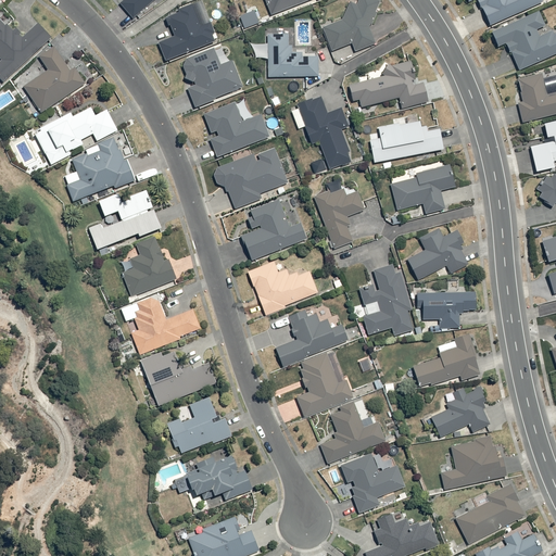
[(124,0),(122,2),(133,15),(152,0),(124,0)]
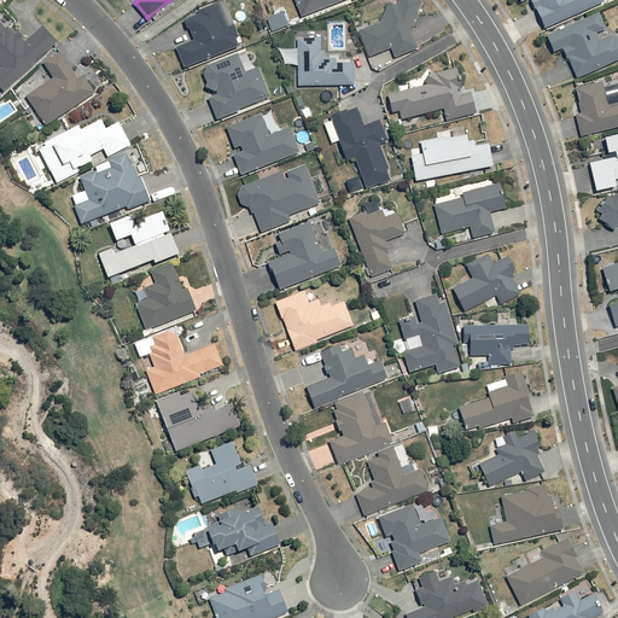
[(199,7),(202,13),(188,19),(188,21),(197,41),(179,48),(186,66),(242,44),(233,25),(238,24),(227,0),(226,0),(223,1),(225,4),(215,7),(213,1),(199,7)]
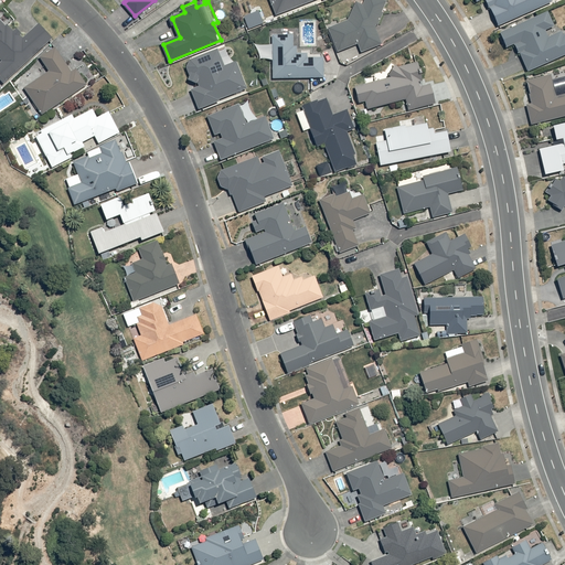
[(270,0),(276,13),(310,0),(270,0)]
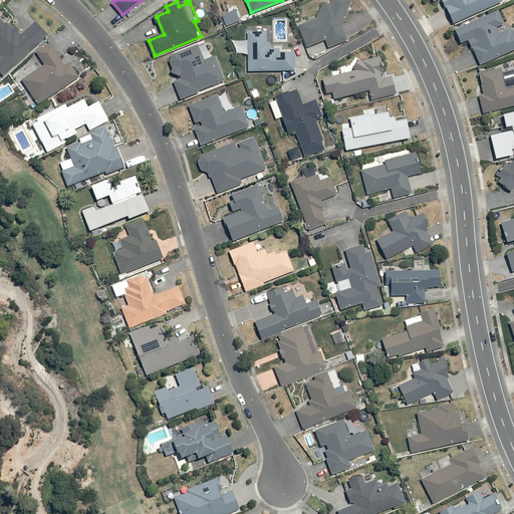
[(299,26),(307,48),(327,41),(329,45),(347,39),(342,24),(352,1),(349,0),(333,0),(332,4),(325,5),(319,19),(299,26)]
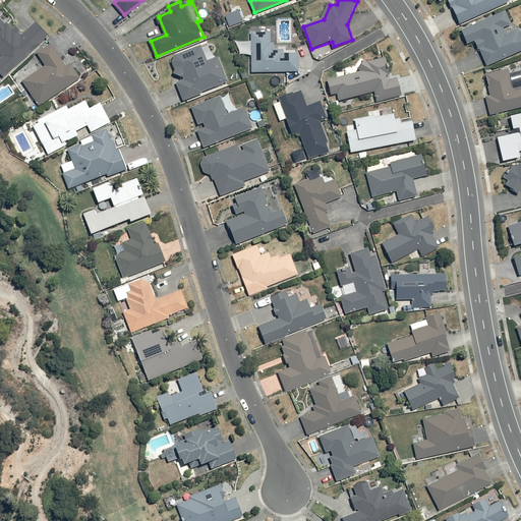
[(442,0),(443,1),(445,0),(449,0),(461,24),(511,0),(442,0)]
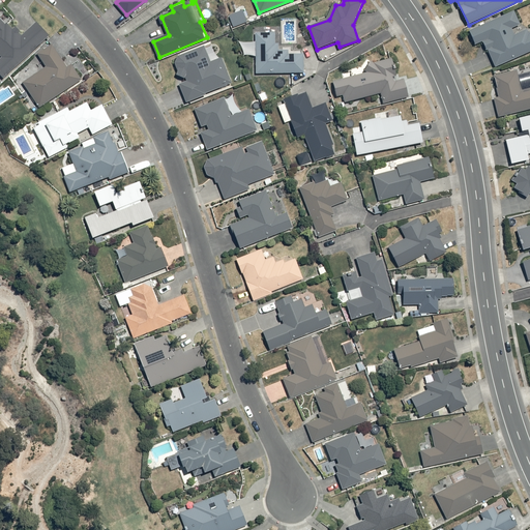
[(230,13),(230,16),(234,26),(249,21),(245,8),(230,13)]
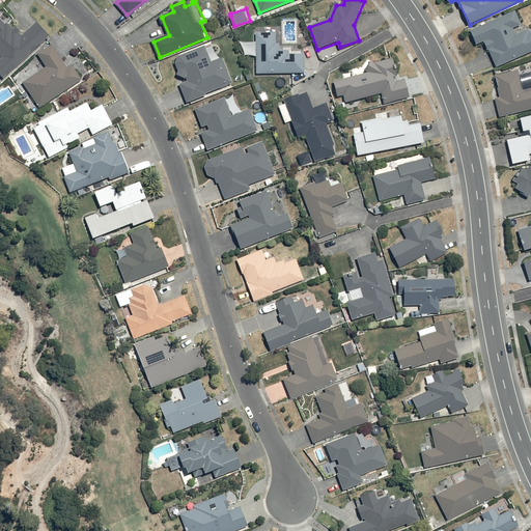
[(530,26),(526,29),(523,23),(518,10),(472,30),(478,44),(485,42),(497,66),(530,51),(530,26)]
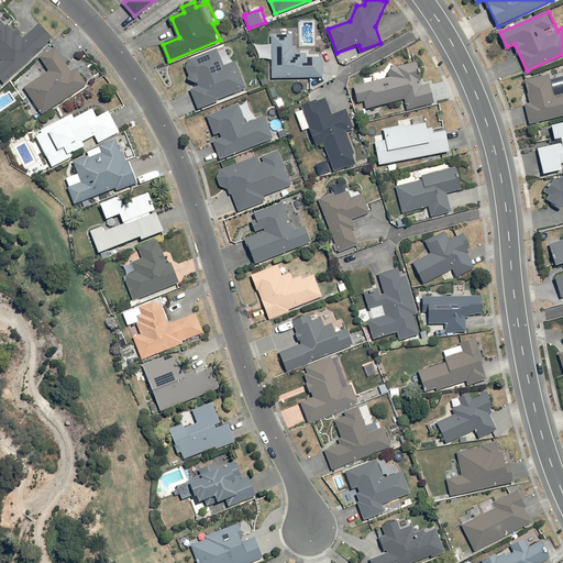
[(0,55),(4,61),(0,64),(0,76),(3,80),(53,37),(41,23),(25,36),(24,31),(15,32),(15,28),(9,28),(1,20),(0,20),(0,55)]
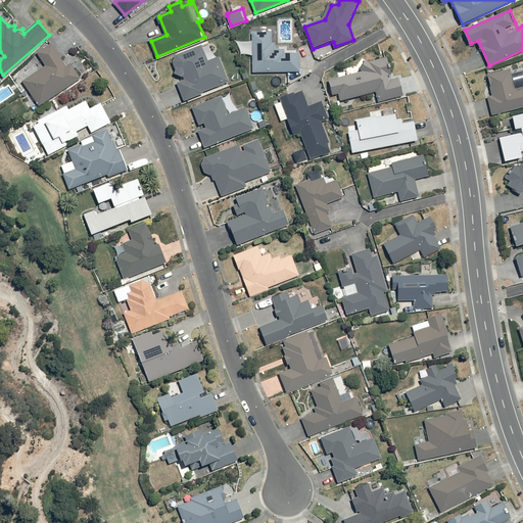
[(253,31),(254,73),(301,72),(301,53),(287,53),(287,48),(278,48),(278,45),(274,45),(274,31),(253,31)]
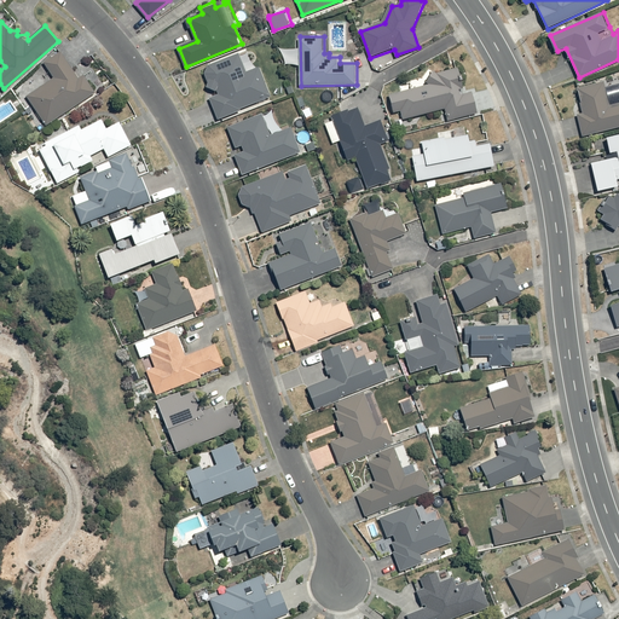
[(29,96),(48,123),(97,91),(86,74),(81,77),(74,68),(75,67),(64,51),(46,63),(57,77),(29,96)]
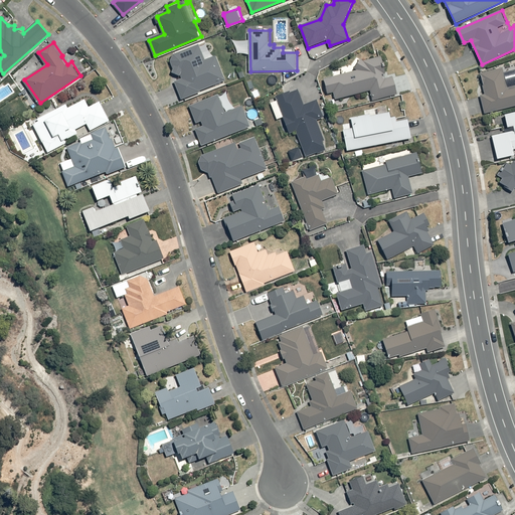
[(176,79),(183,99),(227,81),(217,54),(210,57),(204,42),(171,55),(175,67),(173,72),(182,75),(183,77),(176,79)]
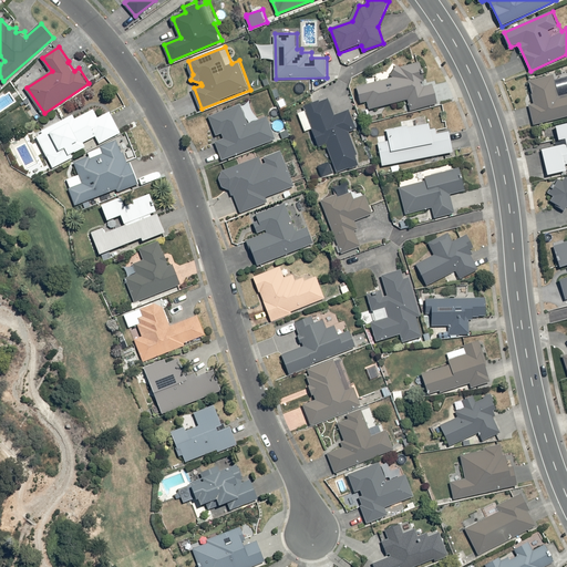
[(394,64),(393,78),(388,76),(389,82),(359,85),(361,104),(368,103),(369,110),(409,99),(411,110),(440,102),(436,83),(430,85),(421,78),(422,66),(394,64)]
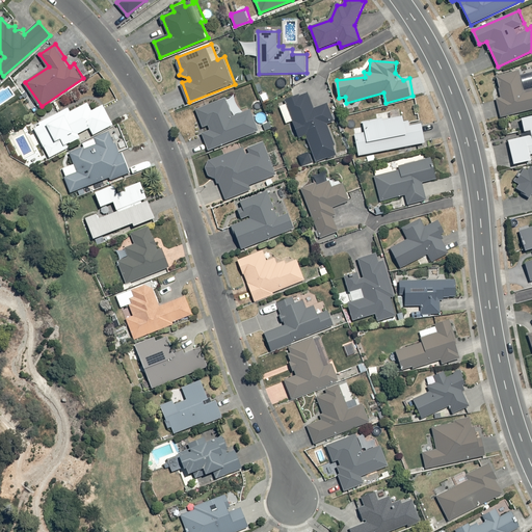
[(531,70),(500,76),(504,99),(499,100),(501,115),(531,109),(531,70)]
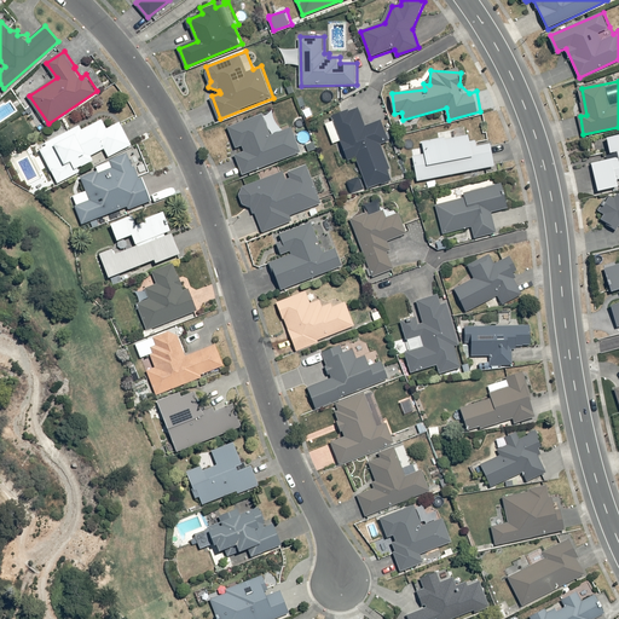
[(369,187),(368,185),(395,174),(382,140),(392,137),(386,120),(368,127),(360,106),(331,117),(350,163),(358,160),(364,175),(350,181),(354,192),(369,187)]
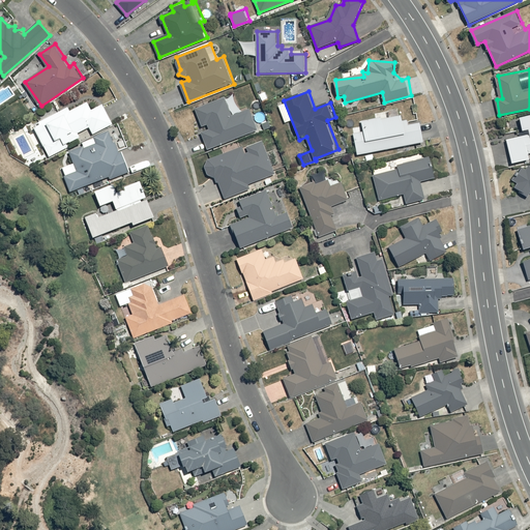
[(260,129),(259,125),(267,122),(262,111),(255,114),(252,107),(233,114),(227,97),(197,109),(204,126),(209,124),(211,128),(203,133),(209,150),(260,129)]
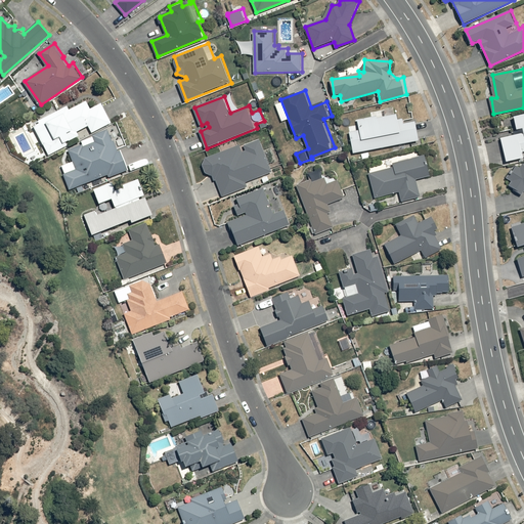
[(35,125),(50,155),(115,122),(104,101),(93,106),(89,98),(71,108),(70,104),(56,112),(54,106),(37,116),(40,123),(35,125)]
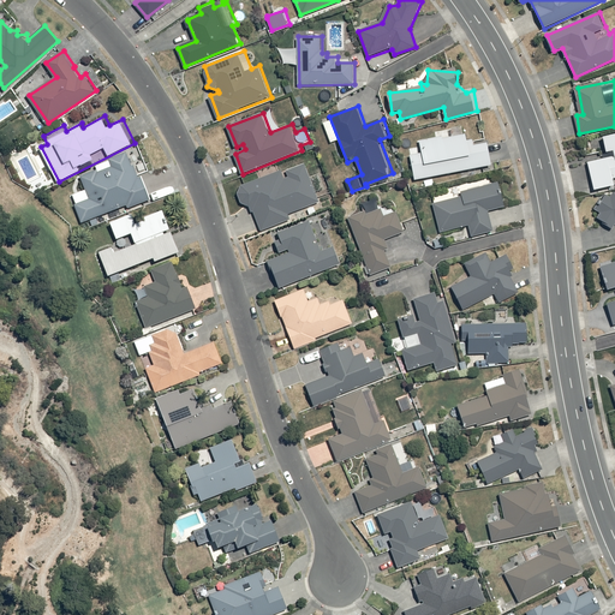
[(453,127),(453,135),(423,138),(423,145),(415,147),(411,147),(417,179),(484,167),(485,172),(494,172),(490,142),(476,143),(475,138),(466,139),(466,132),(464,133),(464,126),(453,127)]
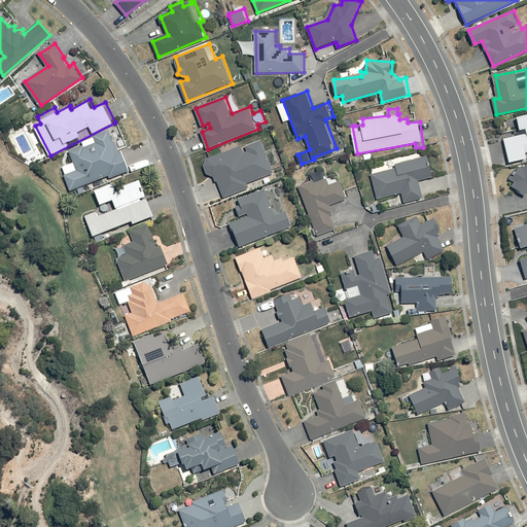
[(526,111),(518,114),(522,130),(517,131),(518,134),(504,137),(511,163),(526,159),(526,111)]
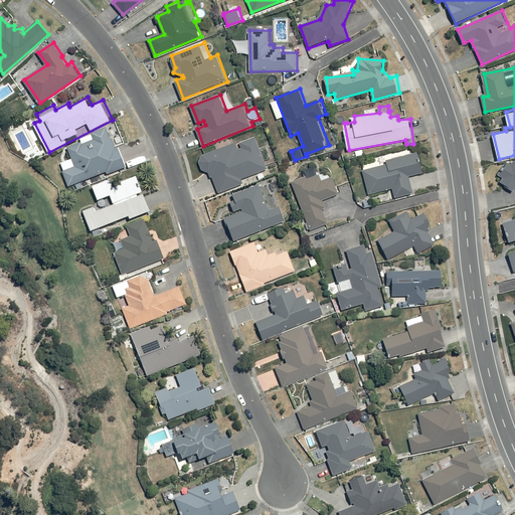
[(63,172),(69,186),(109,171),(110,175),(129,167),(121,145),(117,147),(109,128),(93,134),(95,138),(68,148),(76,166),(63,172)]
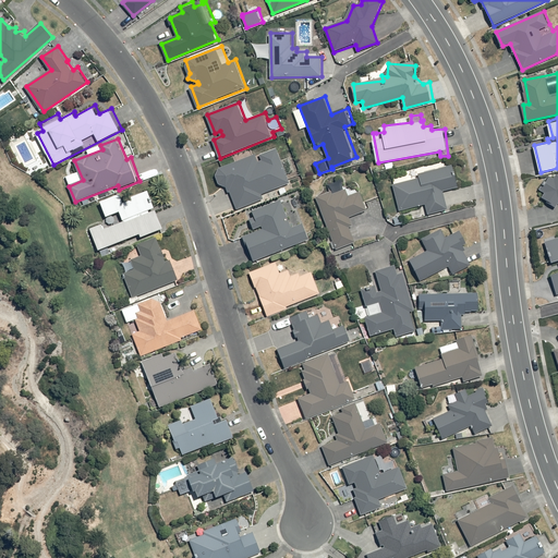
[(232,192),(238,208),(262,199),(261,194),(290,182),(277,148),(261,155),(263,159),(259,160),(257,154),(215,170),(221,189),(227,186),(230,193),(232,192)]
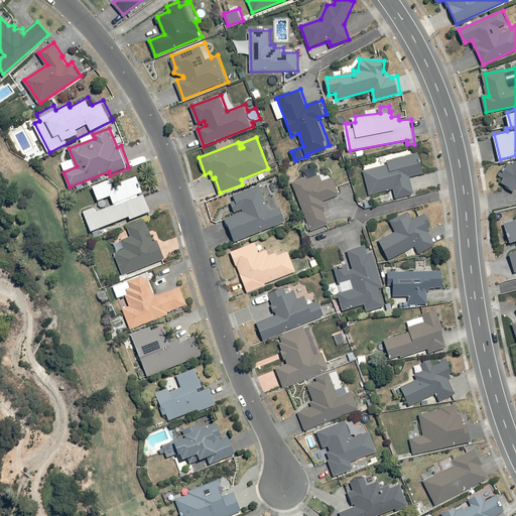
[(362,161),(370,196),(395,188),(397,198),(414,194),(410,176),(424,173),(419,154),(412,155),(411,149),(362,161)]
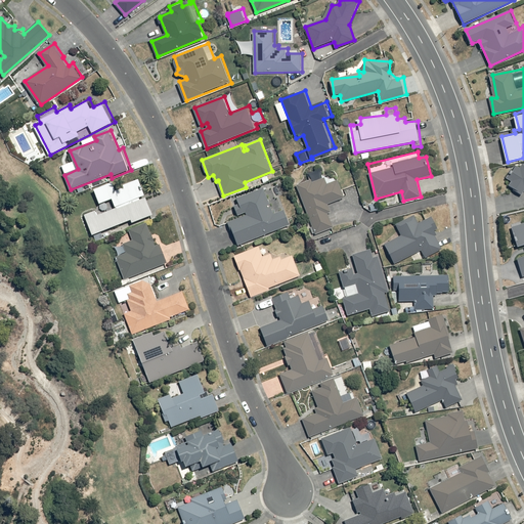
[(523,165),(522,165),(510,185),(523,193),(523,192),(523,165)]
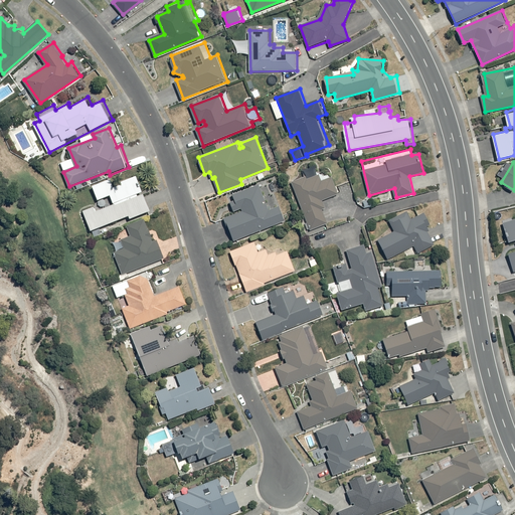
[(294,182),(311,228),(329,221),(324,207),(327,206),(324,198),(339,192),(334,176),(324,180),(320,172),(294,182)]
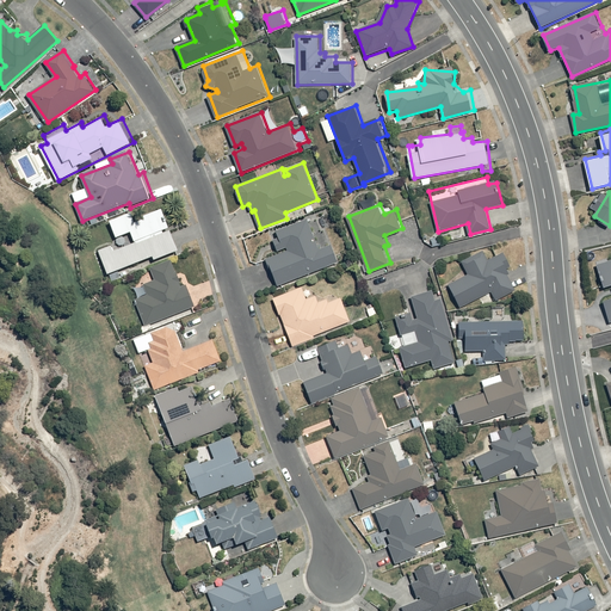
[(100,250),(110,273),(155,255),(158,260),(181,251),(165,208),(146,215),(147,217),(139,221),(134,210),(111,218),(118,238),(135,232),(137,240),(115,250),(113,245),(100,250)]
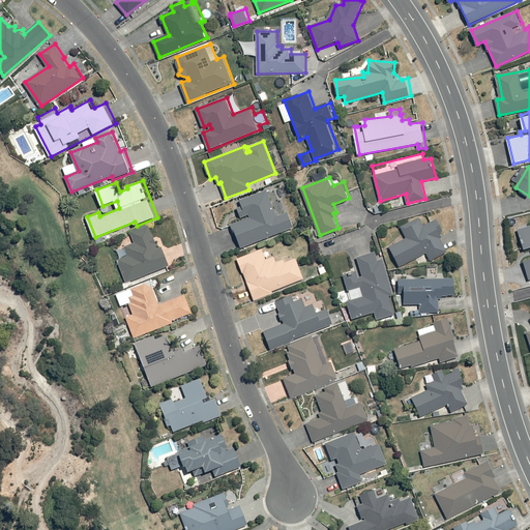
[(235,224),(243,246),(295,227),(289,212),(287,212),(282,201),(274,204),(268,188),(241,199),(244,208),(239,211),(243,221),(235,224)]
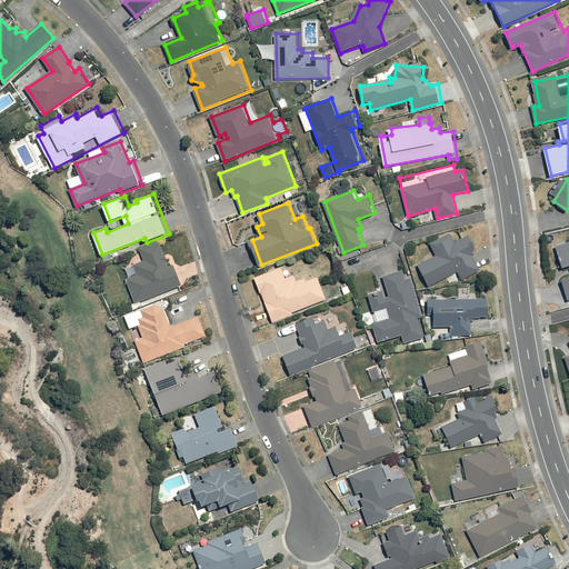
[(470,232),(457,240),(455,236),(433,247),(438,256),(419,266),(429,286),(459,271),(462,278),(481,269),(473,252),(479,250),(470,232)]
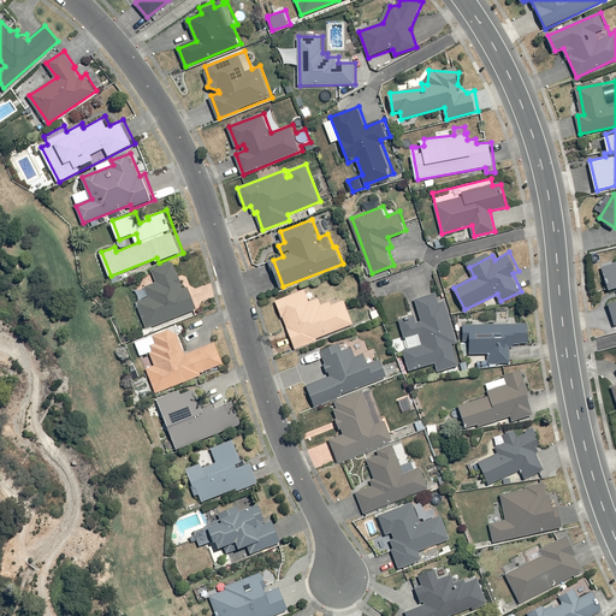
[(615,300),(610,302),(615,324),(615,259),(600,264),(609,292),(615,289),(615,300)]
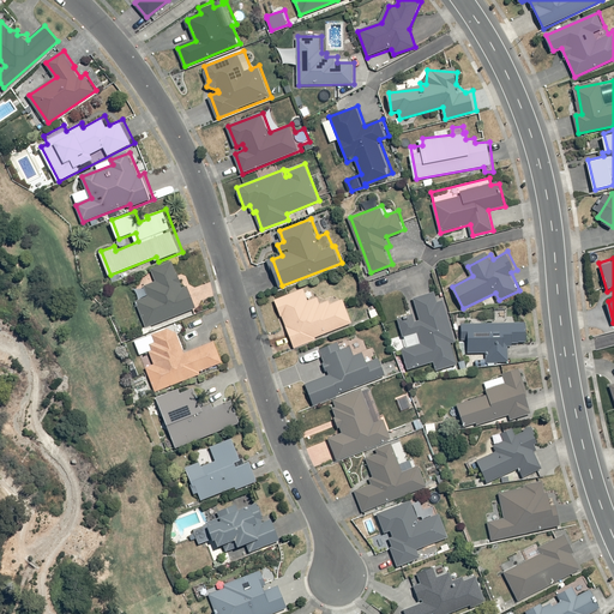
[(145,284),(146,288),(137,292),(140,300),(138,301),(148,325),(197,307),(188,284),(184,287),(178,269),(151,269),(156,280),(145,284)]
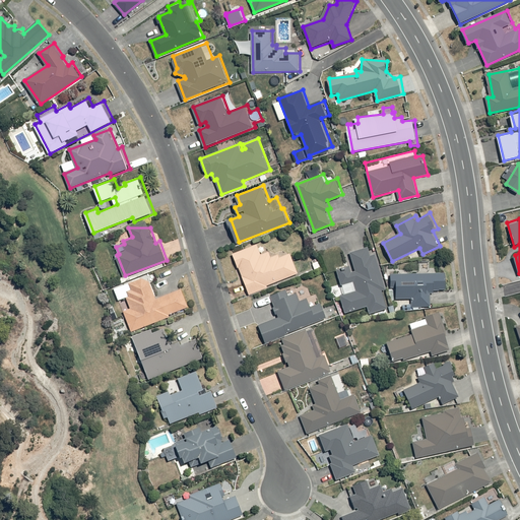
[(234,253),(251,295),(301,275),(293,252),(287,254),(285,248),(273,251),(259,242),(234,253)]
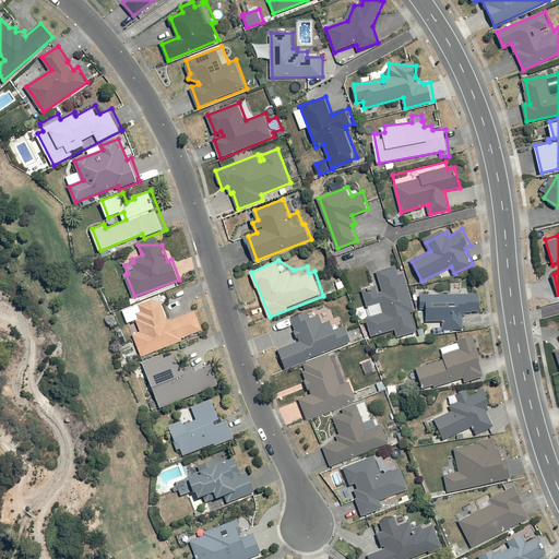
[(367,319),(372,336),(396,329),(399,337),(417,332),(412,311),(416,310),(404,272),(401,273),(399,265),(378,272),(383,289),(379,290),(378,285),(369,287),(370,289),(363,292),(367,307),(381,302),(384,313),(367,319)]
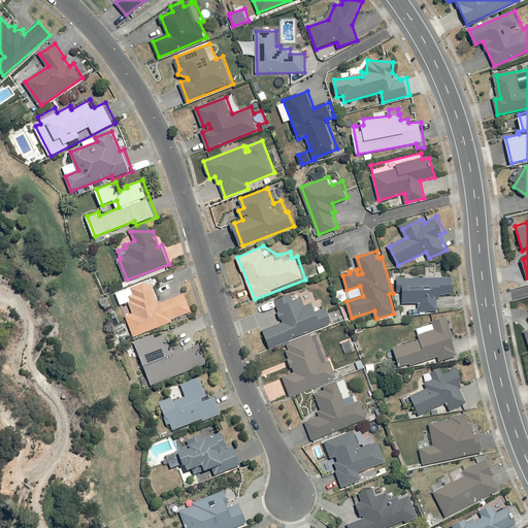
[(454,295),(454,277),(398,278),(399,291),(404,291),(404,303),(406,303),(421,303),(421,310),(437,309),(437,295),(454,295)]
